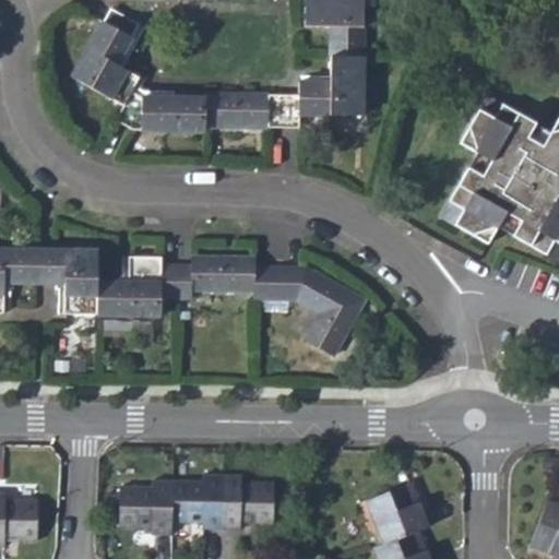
[(304,0),(304,25),(330,26),(328,83),(298,82),(297,95),(204,94),(204,98),(141,98),(131,93),(139,79),(118,66),(139,25),(110,10),(71,78),(122,107),(115,120),(134,131),(204,131),(205,127),(298,127),(298,115),(361,116),(363,0),(304,0)]
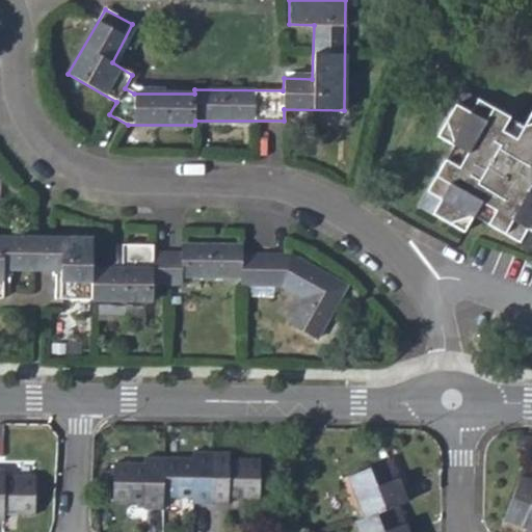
[(437,137),(453,145),(466,153),(458,166),(445,159),(419,207),(463,231),(473,216),(481,203),(496,210),(487,224),(531,248),(531,189),(530,189),(531,184),(531,110),(524,125),(516,139),(502,130),(509,117),(462,91),(437,137)]
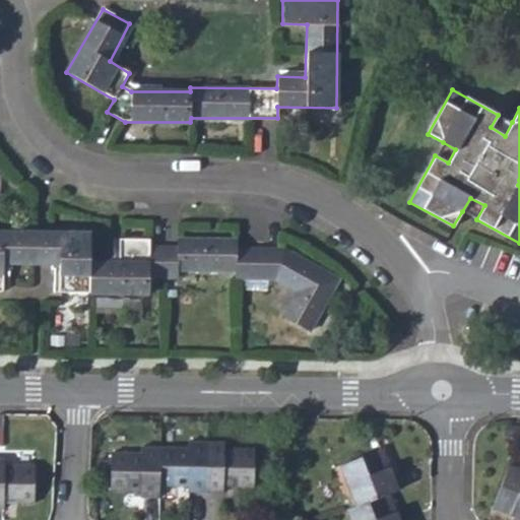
[(491,127),(505,136),(512,122),(498,115),(491,127)]
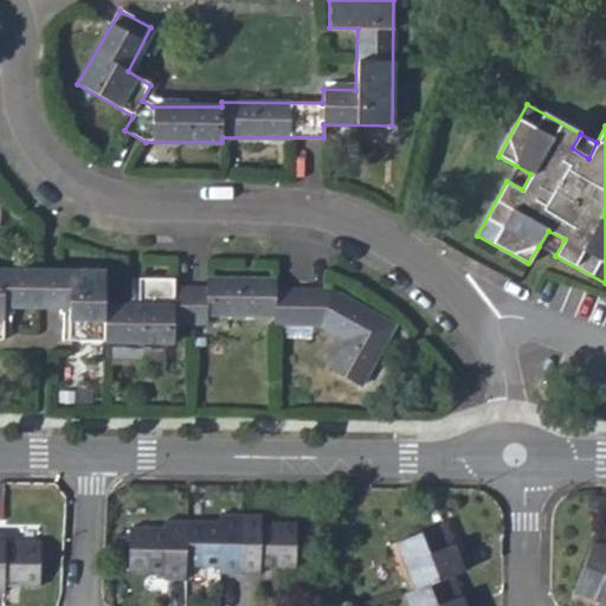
[(507,181),(522,189),(530,174),(516,166),(507,181)]
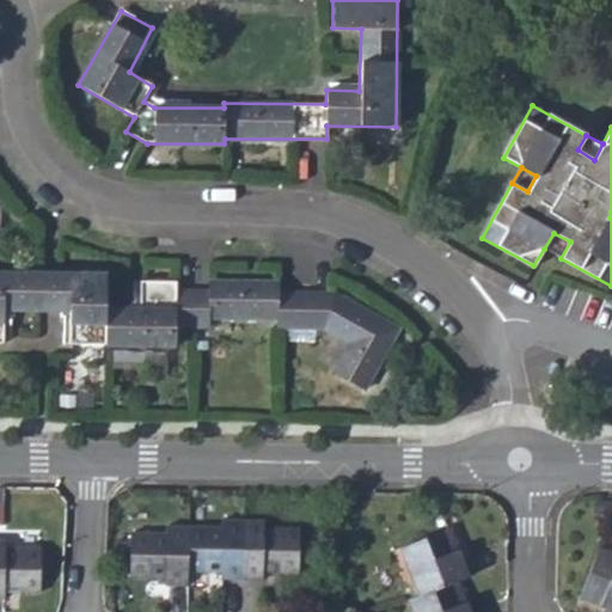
[(544,249),(561,258),(570,242),(554,233),(544,249)]
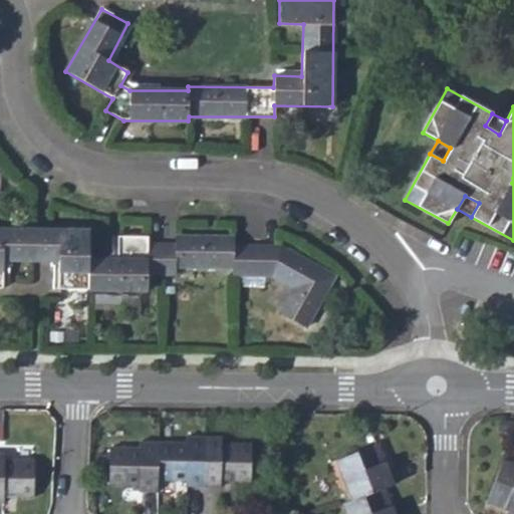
[(0,287),(3,288),(4,261),(57,261),(58,289),(147,290),(149,274),(176,274),(176,269),(231,268),(232,275),(273,276),(292,287),(279,313),(305,327),(333,276),(282,248),(235,245),(233,237),(175,236),(175,245),(149,244),(149,236),(118,235),(117,259),(89,259),(89,232),(0,229),(0,287)]
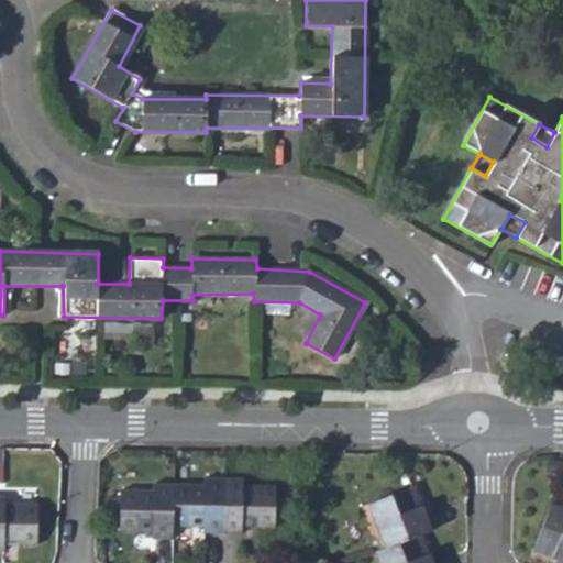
[(153,492),(121,490),(120,532),(153,533),(153,540),(172,540),(173,526),(203,526),(203,533),(241,533),(242,527),(273,527),(274,487),(242,486),(242,479),(205,478),(205,485),(154,485),(153,492)]
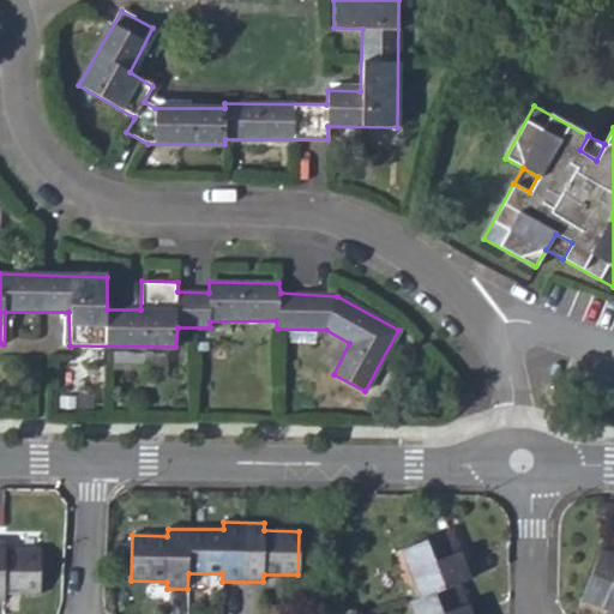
[(451,533),(402,551),(420,597),(410,602),(414,613),(471,613),(459,583),(470,578),(451,533)]
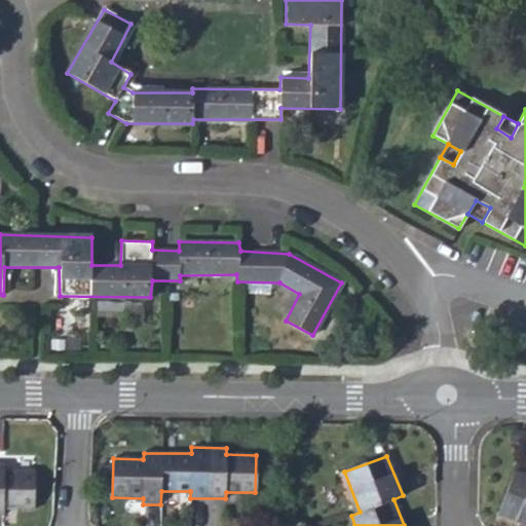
[(0,513),(3,513),(4,508),(34,509),(35,470),(5,470),(5,464),(0,463),(0,513)]
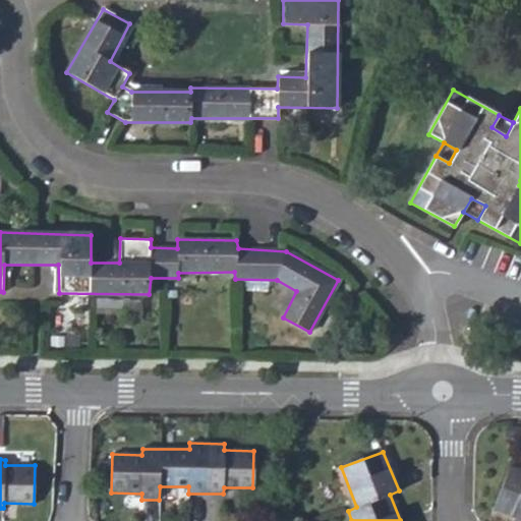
[(520,470),(509,466),(493,508),(520,520),(520,470)]
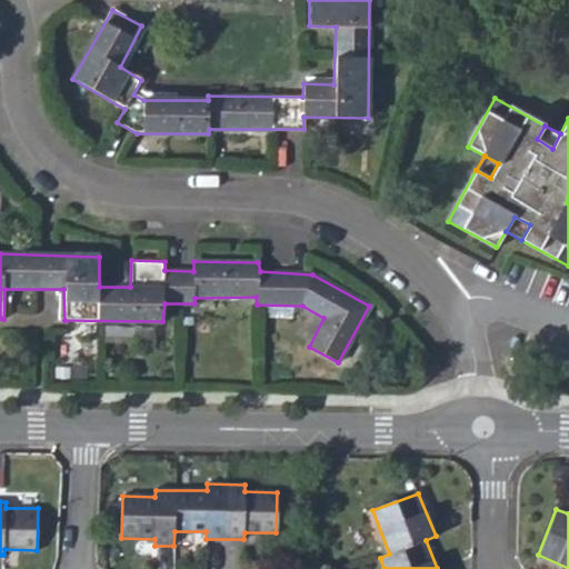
All buildings are outlined.
